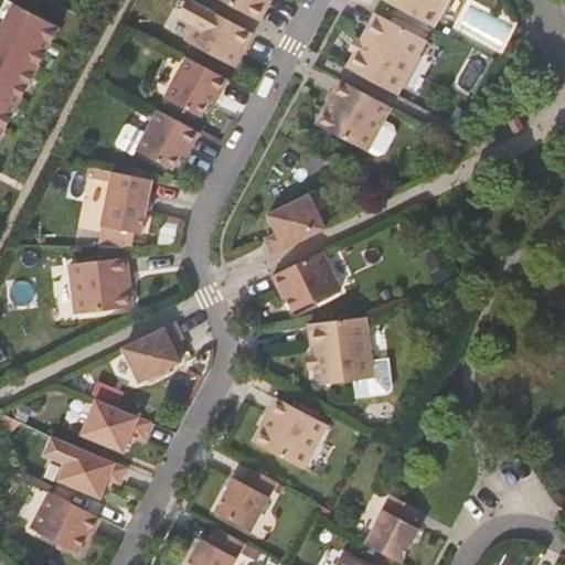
[(54,19),(12,0),(0,0),(0,123),(6,126),(54,19)]
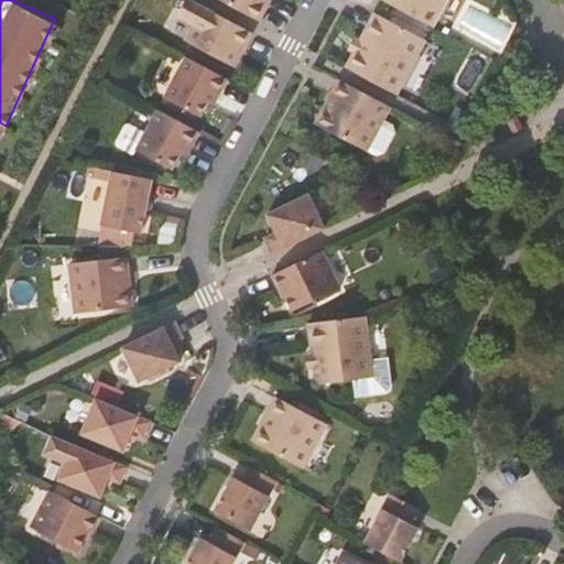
[(235,66),(253,32),(204,7),(192,0),(186,0),(179,15),(195,24),(186,41),(235,66)]
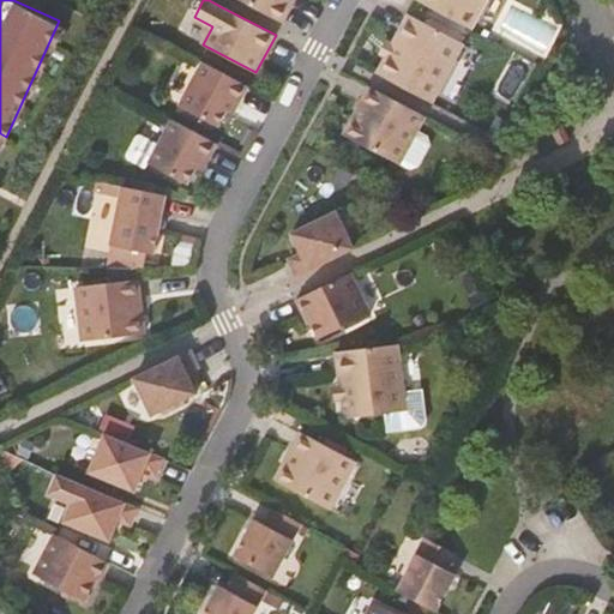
[(241,0),(283,22),(294,0),(241,0)]
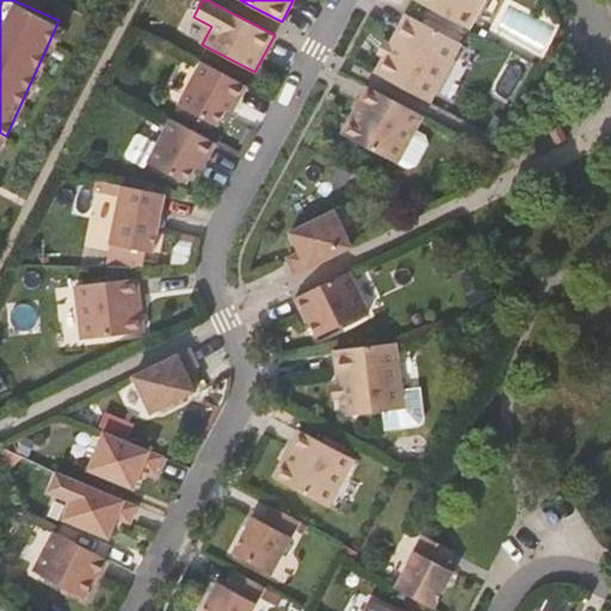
[(417,0),(470,29),(481,8),(485,0),(417,0)]
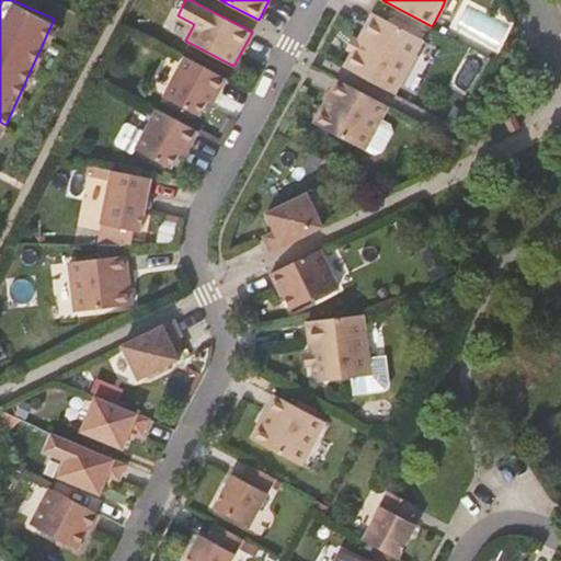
[(345,67),(396,94),(424,39),(374,12),(359,39),(354,49),(345,67)]
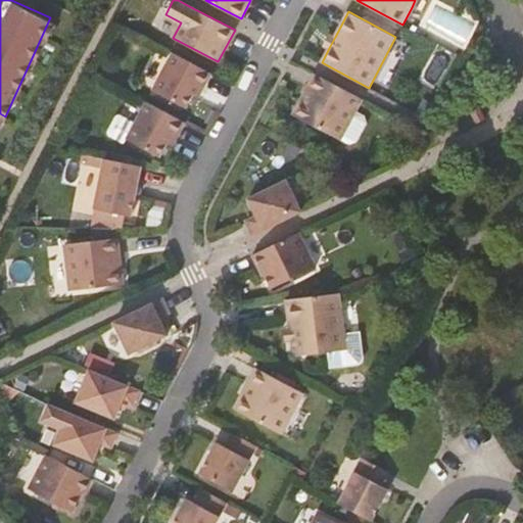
[(330,46),(335,37),(329,34),(324,43),(330,46)]
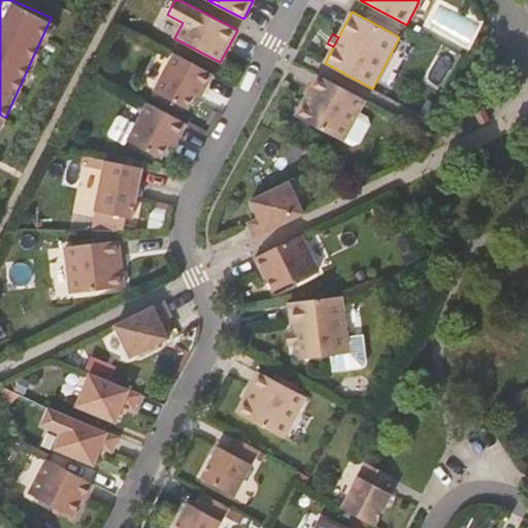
[(200,99),(213,74),(174,54),(154,92),(188,109),(195,96),(200,99)]
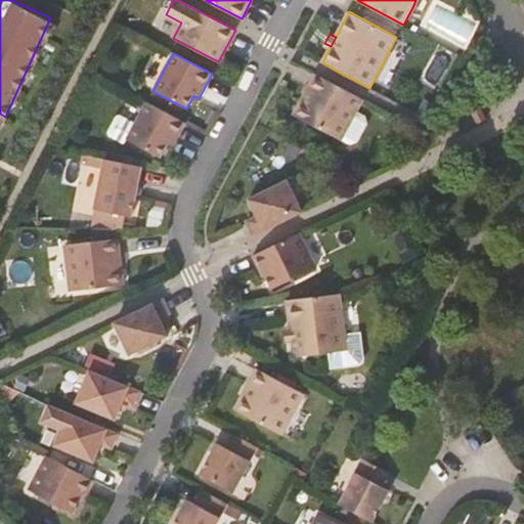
[(363,98),(316,74),(309,87),(311,88),(304,102),(302,101),(294,115),(332,134),(341,139),(363,98)]
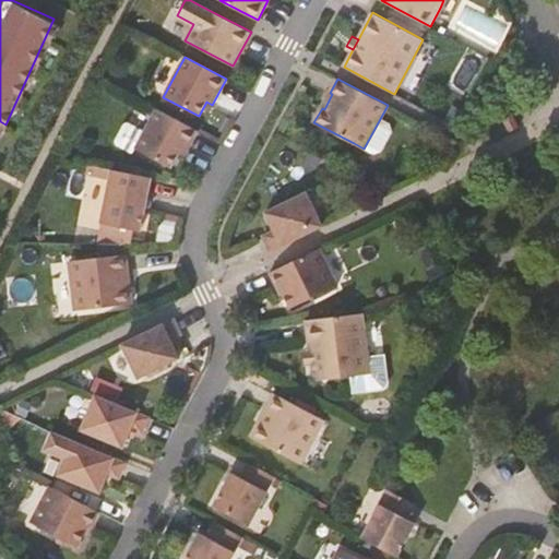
[(332,94),(330,93),(322,108),(324,109),(332,94)]
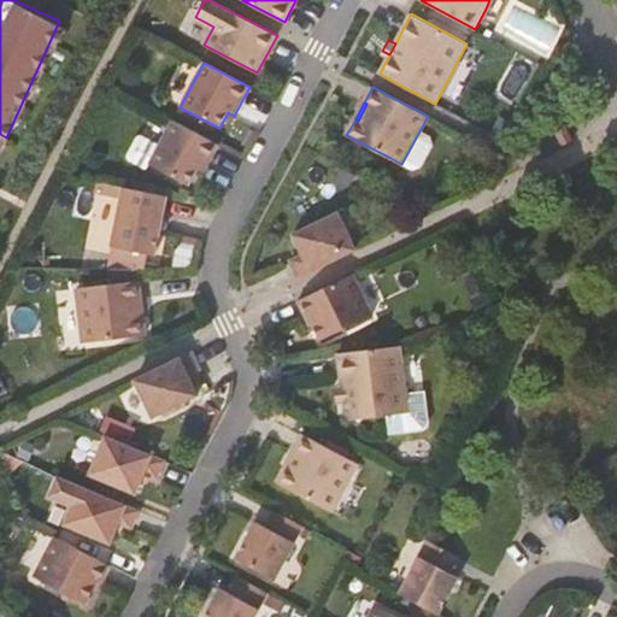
[(200,171),(216,142),(170,119),(147,164),(186,184),(194,168),(200,171)]
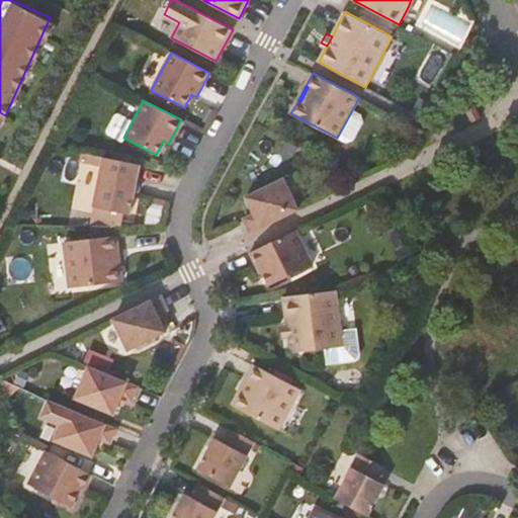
[(482,117),(473,101),(461,107),(470,123),(482,117)]
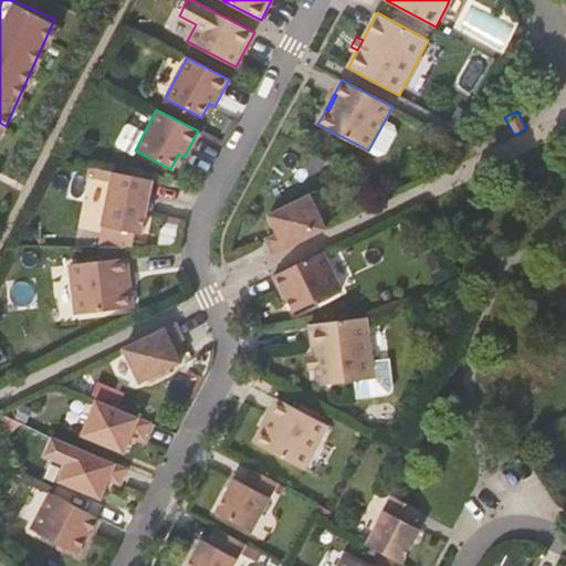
[(394,126),(385,122),(368,150),(378,156),(386,154),(396,135),(394,126)]
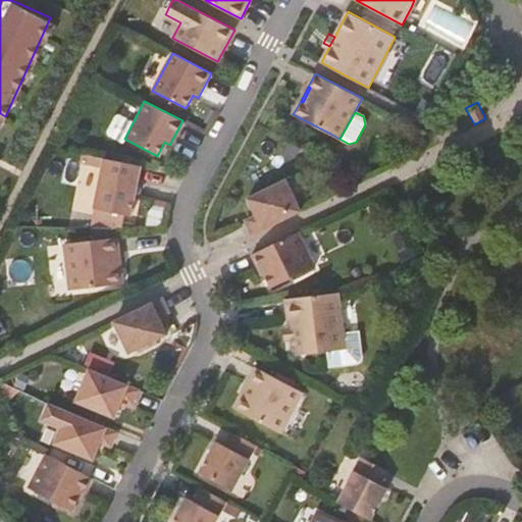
[(131,177),(133,164),(105,159),(95,208),(131,216),(139,178),(131,177)]
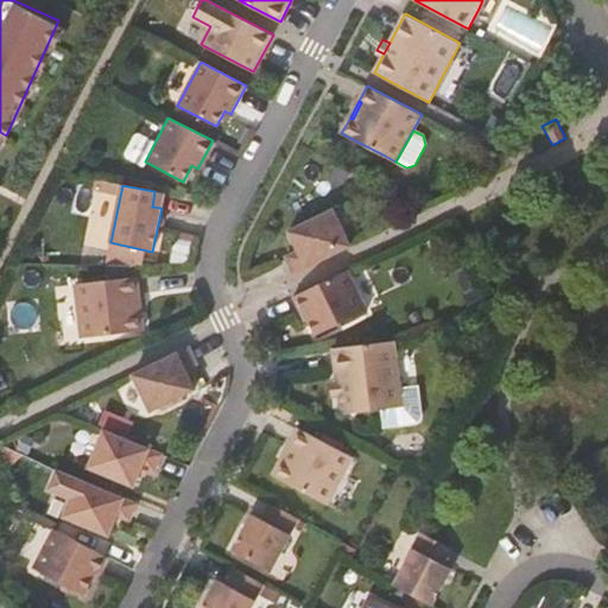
[(286,258),(293,273),(350,246),(333,210),(289,232),(299,251),(286,258)]
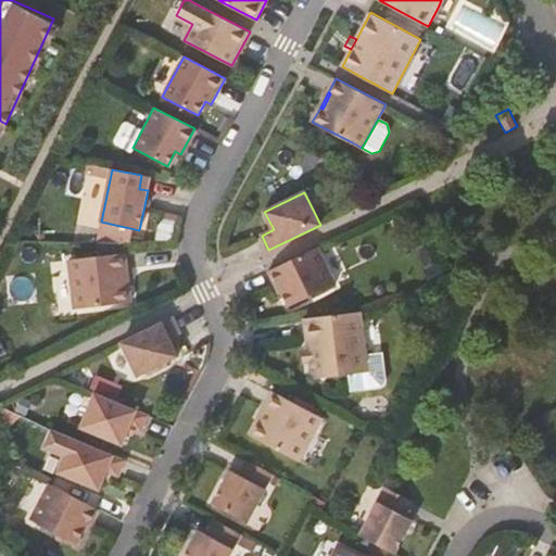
[(318,247),(269,272),(276,286),(279,285),(282,292),(289,306),(337,283),(318,247)]
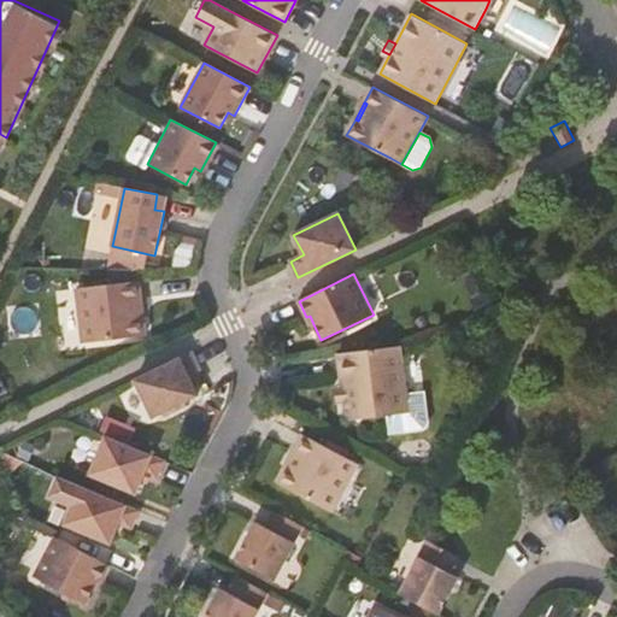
[(140,301),(142,301),(140,283),(77,291),(84,346),(135,339),(147,338),(145,319),(142,319),(140,301)]
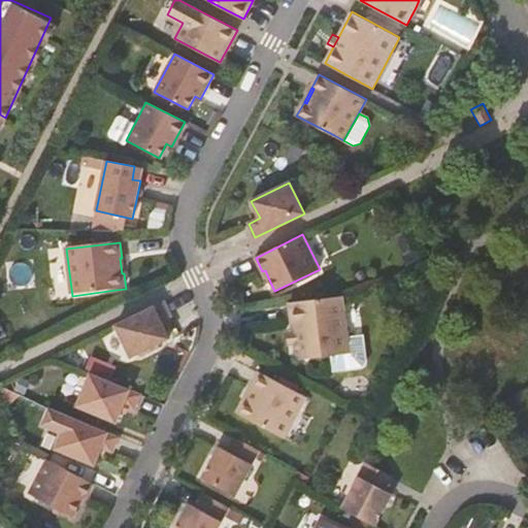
[(339,296),(286,302),(289,331),(291,342),(293,360),(342,354),(344,369),(359,367),(363,362),(360,336),(344,338),(339,296)]
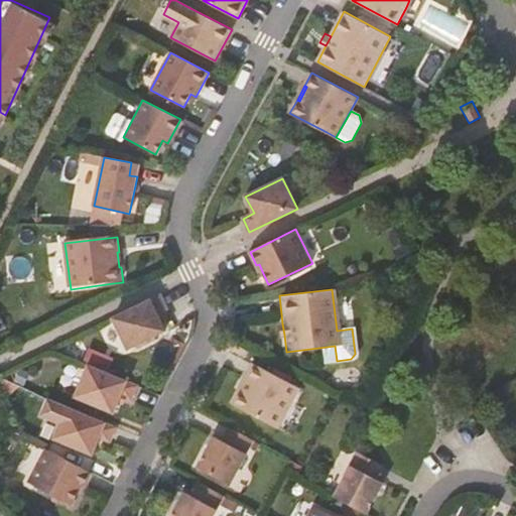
[(113,317),(128,349),(165,331),(156,313),(167,308),(160,294),(113,317)]
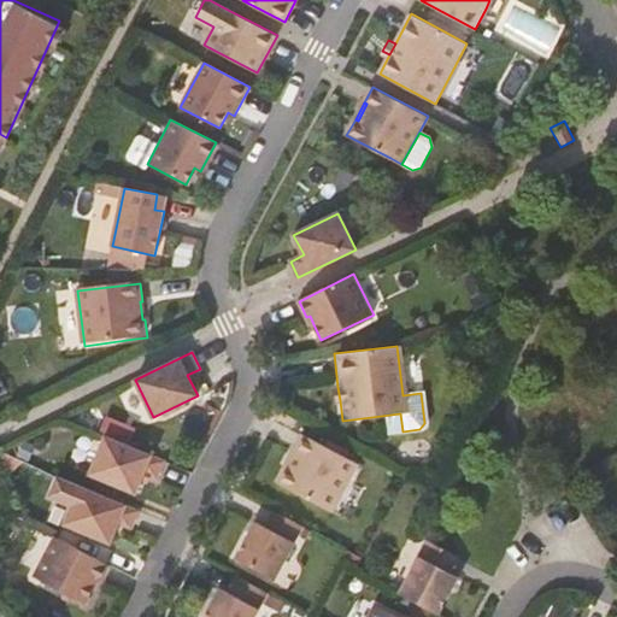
[(285,468),(283,471),(316,489),(338,501),(357,465),(303,435),(294,452),(297,453),(288,469),(285,468)]
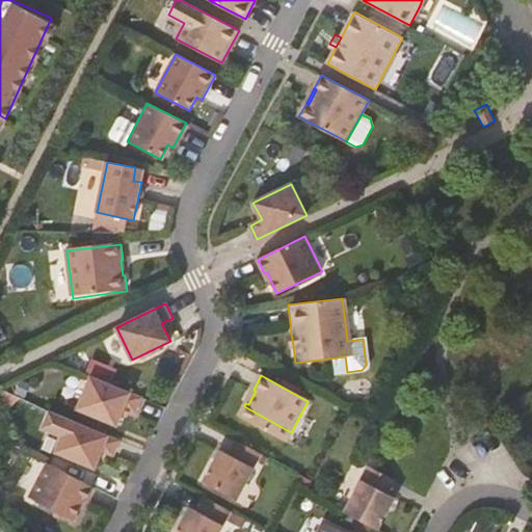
[(135,411),(141,397),(90,376),(77,408),(116,425),(124,406),(135,411)]
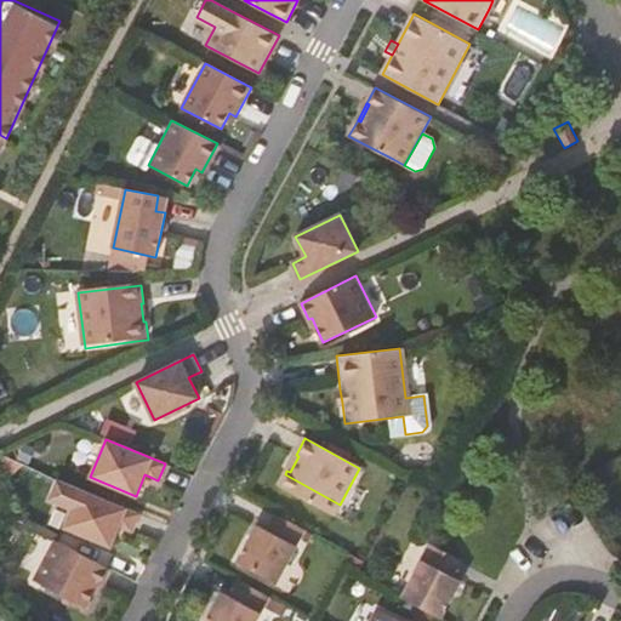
[(296,455),(286,471),(290,472),(298,456),(296,455)]
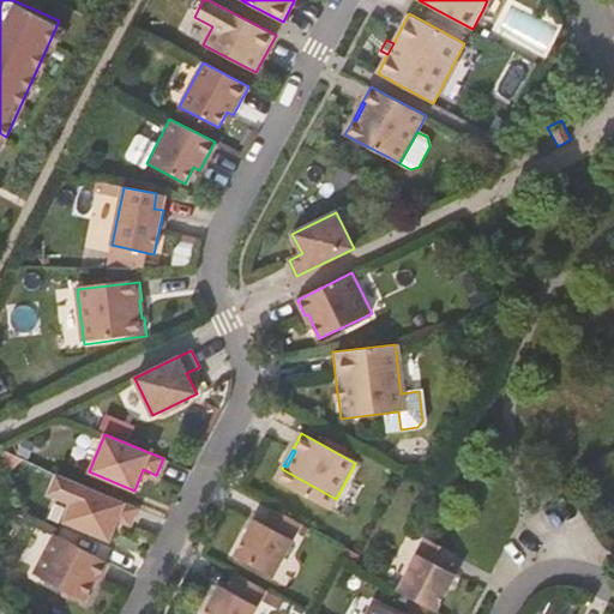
[(130,524),(137,507),(79,483),(78,483),(56,474),(48,493),(70,503),(62,521),(108,540),(116,518),(130,524)]
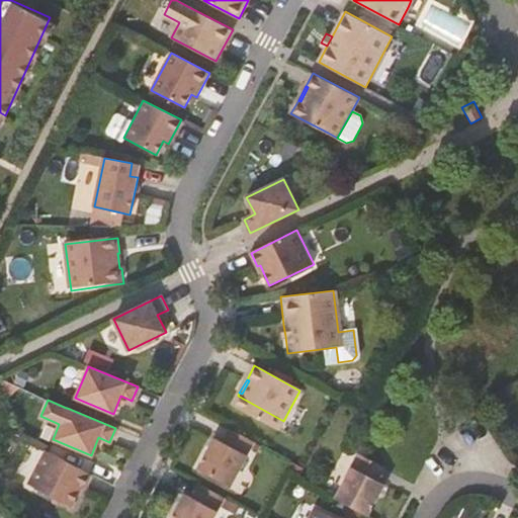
[(255,441),(230,428),(224,440),(217,436),(198,468),(231,486),(255,441)]
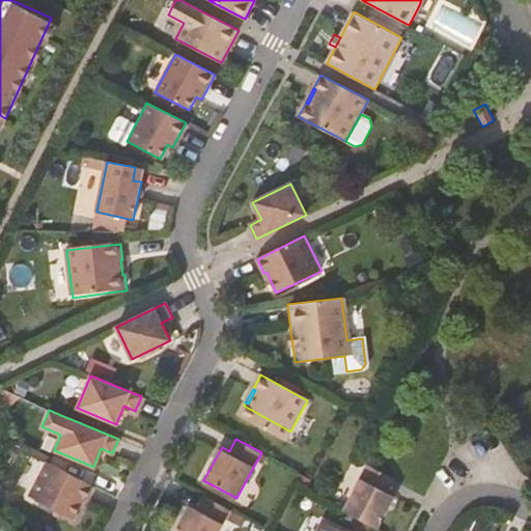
[(86,501),(94,486),(48,462),(30,496),(74,520),(84,500),(86,501)]
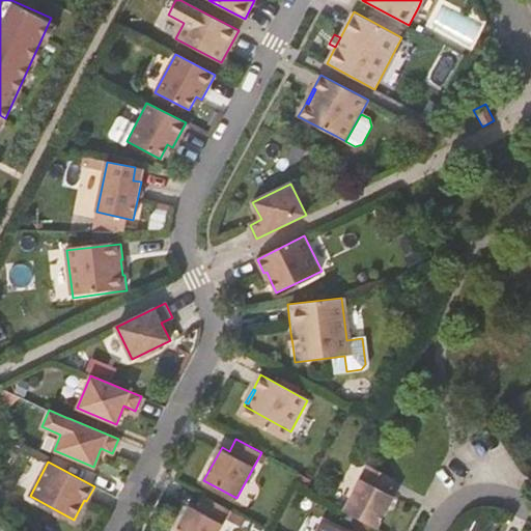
[(344,510),(378,529),(396,494),(388,491),(394,478),(369,465),(344,510)]
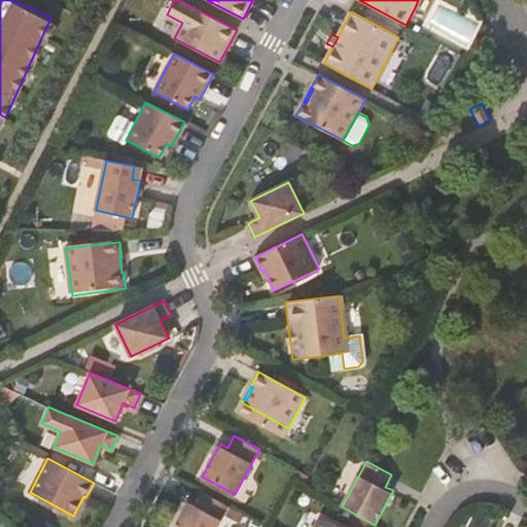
[(217,526),(229,506),(204,492),(198,504),(189,500),(175,526),(217,526)]
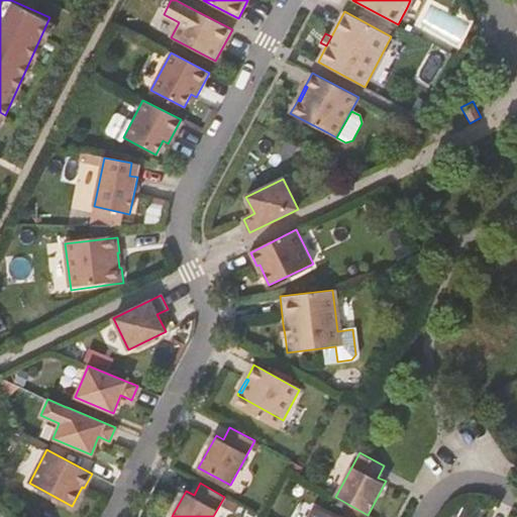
[(309,516),(334,516),(315,506),(309,516)]
